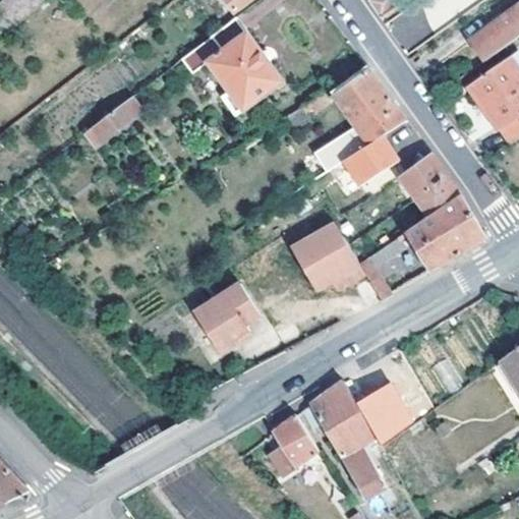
[(1,0),(0,1),(0,20),(8,31),(43,0),(1,0)]
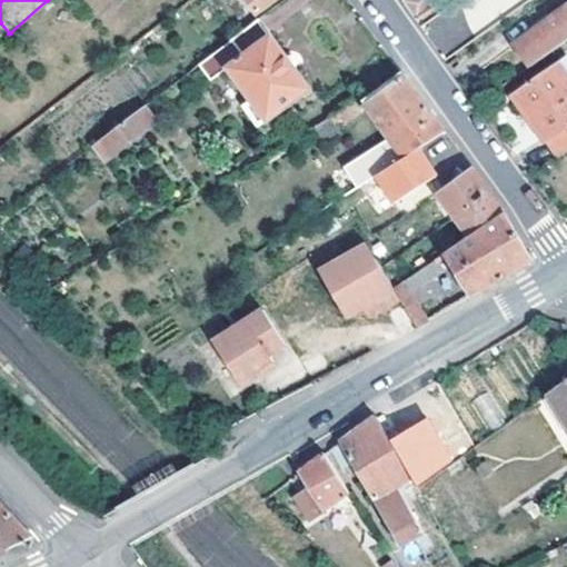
[(240,0),(250,12),(267,0),(240,0)]
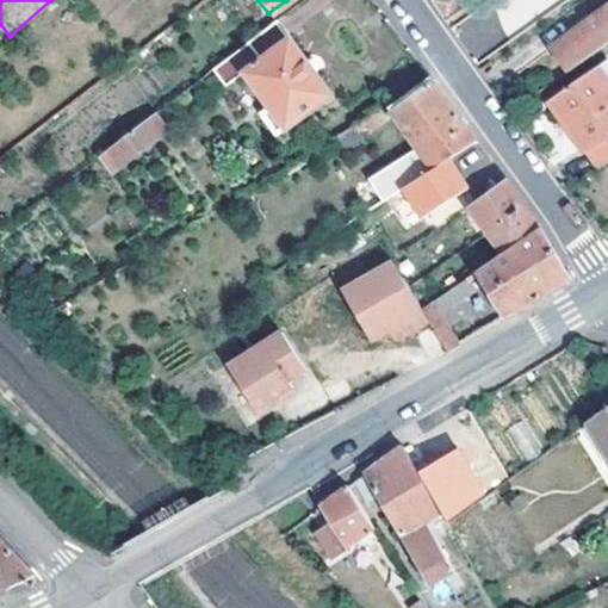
[(442,22),(473,0),(429,0),(428,1),(442,22)]
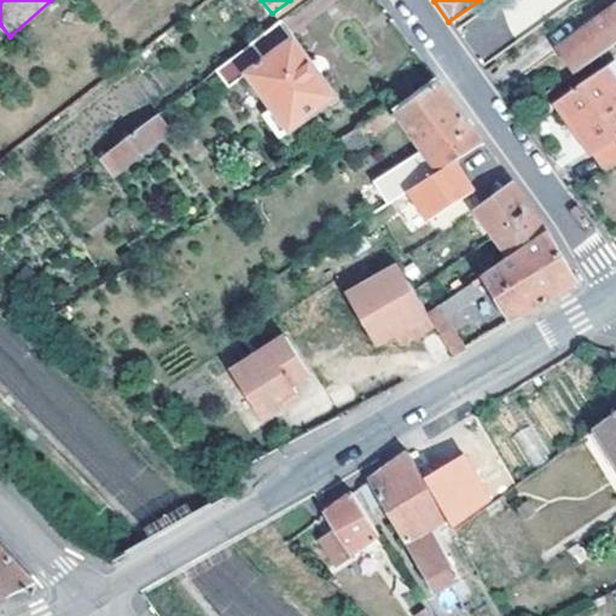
[(573,70),(615,39),(615,3),(556,50),(573,70)]
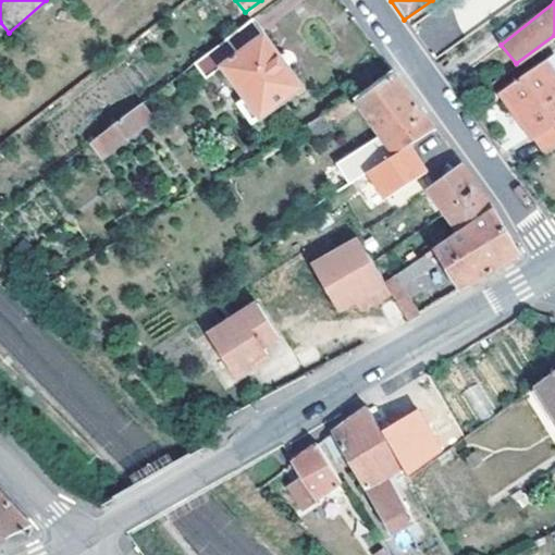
[(218,68),(241,98),(233,105),(247,124),(256,118),(258,121),(300,88),(248,20),(189,65),(201,81),(218,68)]
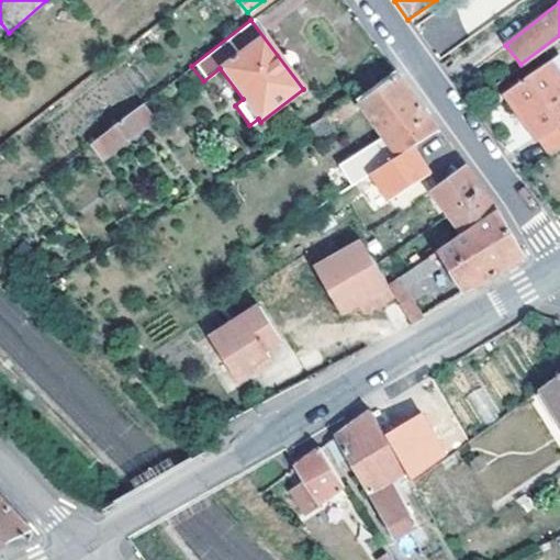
[(549,154),(559,146),(559,52),(502,94),(536,141),(538,140),(549,154)]
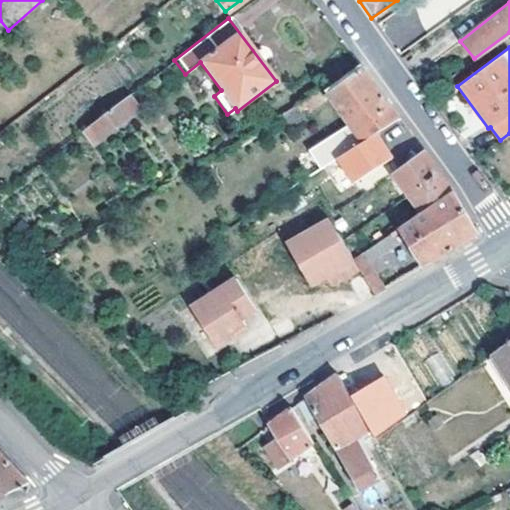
[(375,89),(359,68),(325,95),(348,126),(360,142),(373,133),(396,118),(375,89)]
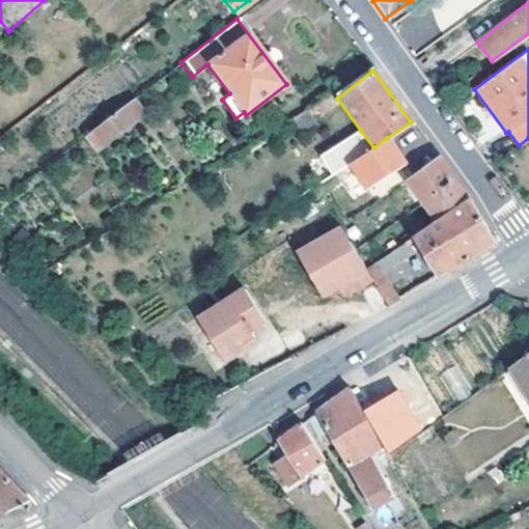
[(325,96),(287,120),(295,132),(311,123),(306,115),(314,110),(317,113),(330,105),(325,96)]
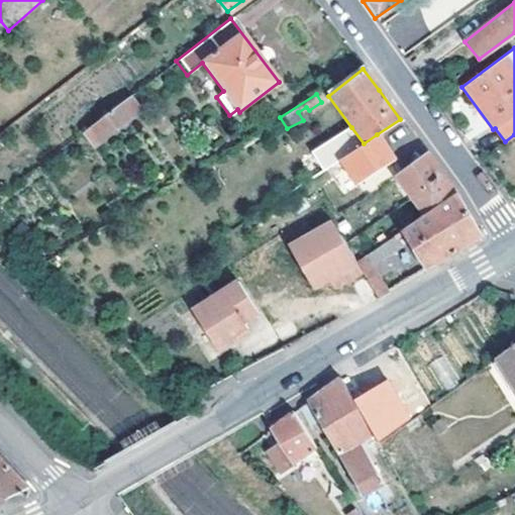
[(136,112),(125,99),(82,132),(93,146),(136,112)]
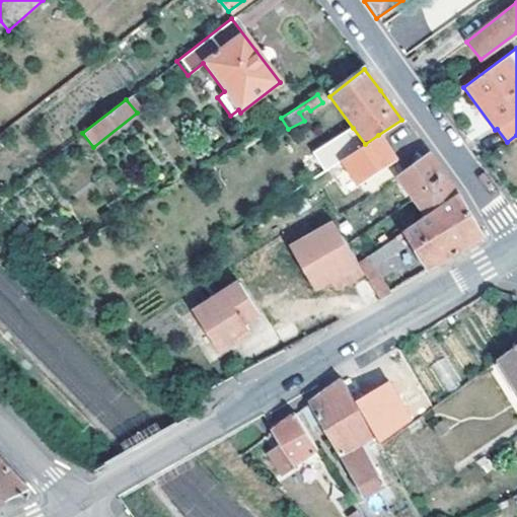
[(353,128),(328,143),(340,160),(340,159),(365,144),(353,128)]
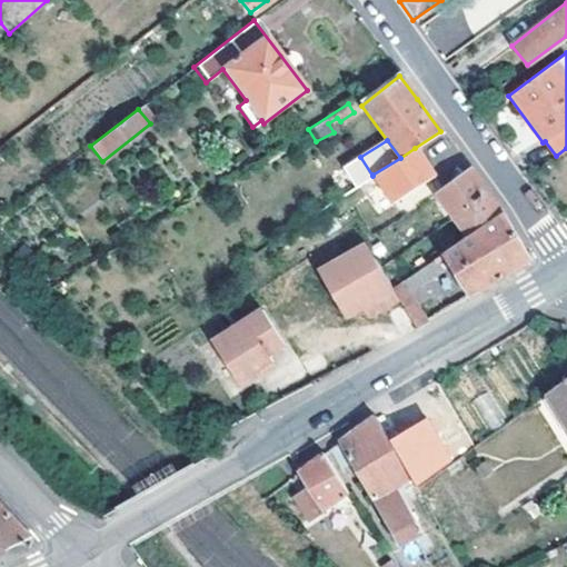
[(400,158),(372,175),(390,202),(433,176),(415,148),(400,158)]
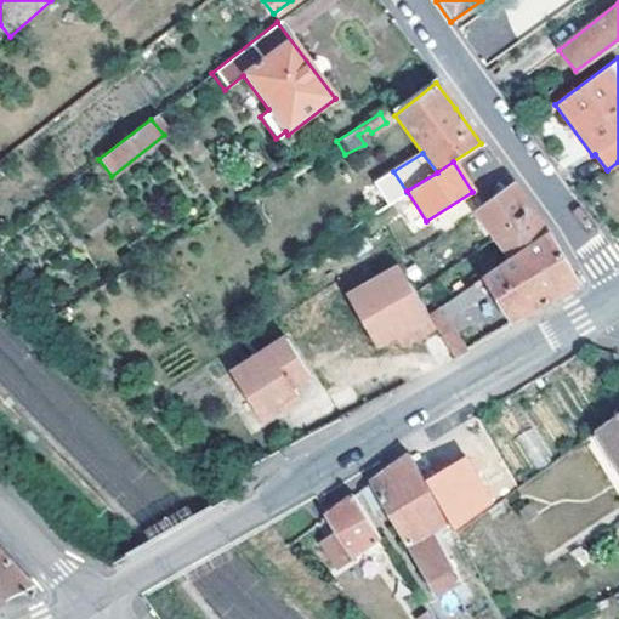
[(388,204),(407,192),(393,171),(374,185),(388,204)]
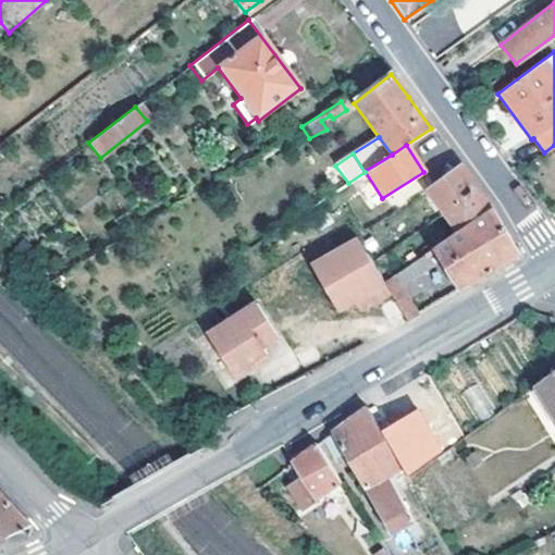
[(475,186),(458,164),(424,187),(440,209),(475,186)]
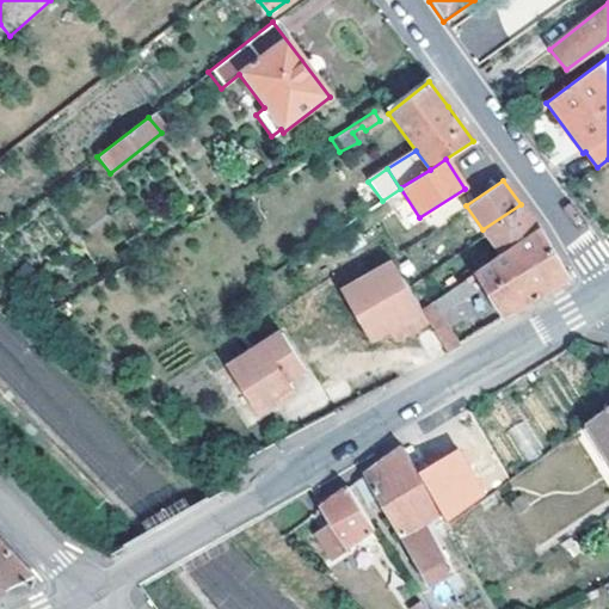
[(529,216),(521,204),(483,229),(499,252),(539,228),(529,216)]
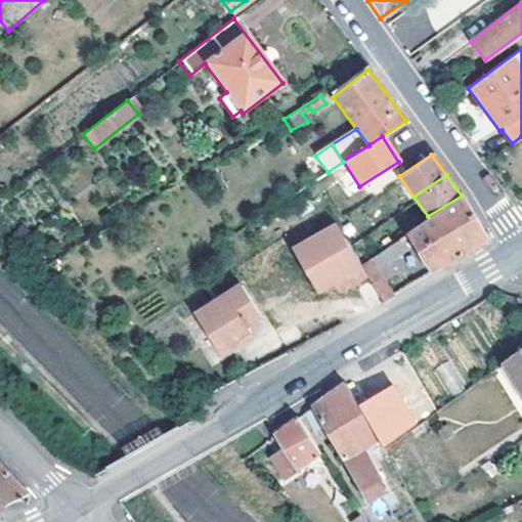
[(462,196),(428,216),(404,230),(432,272),(465,253),(487,240),(462,196)]
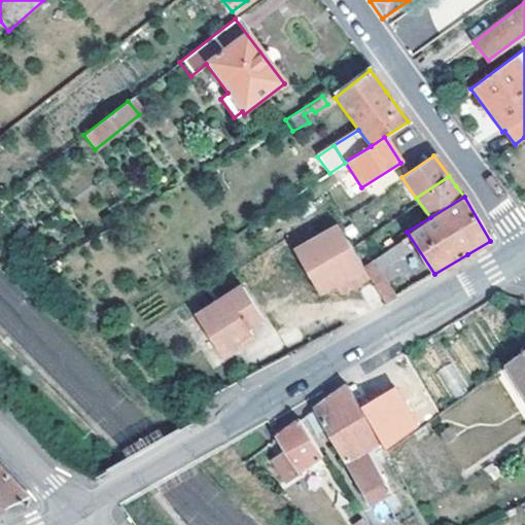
[(350,286),(368,277),(358,261),(338,225),(293,250),(318,292),(334,284),(346,277),(350,286)]
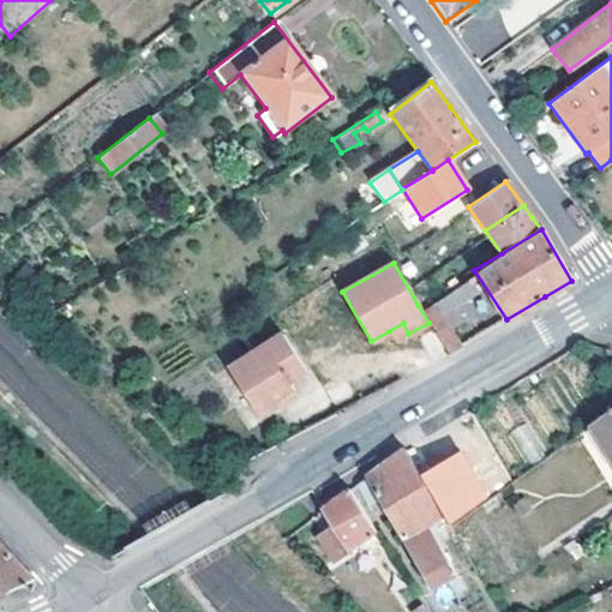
[(457,347),(430,298),(418,305),(429,323),(445,354),(457,347)]
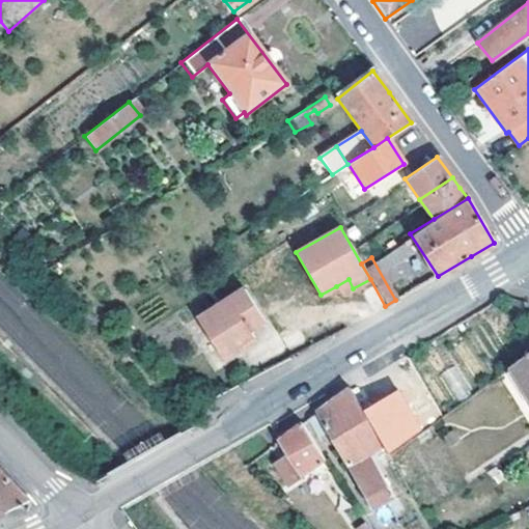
[(340,295),(353,288),(349,279),(336,286),(340,295)]
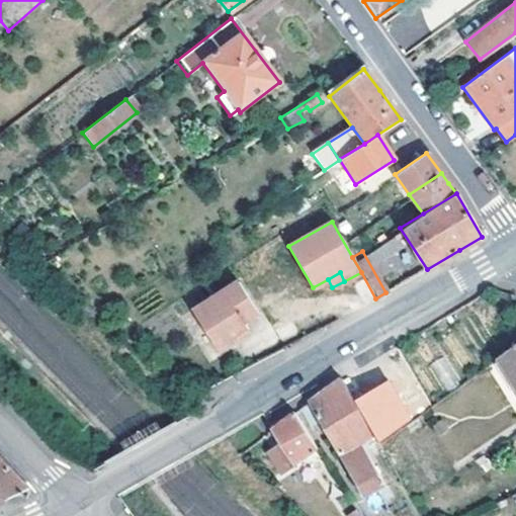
[(257,314),(237,282),(191,312),(218,352),(235,342),(232,337),(246,329),(242,324),(257,314)]
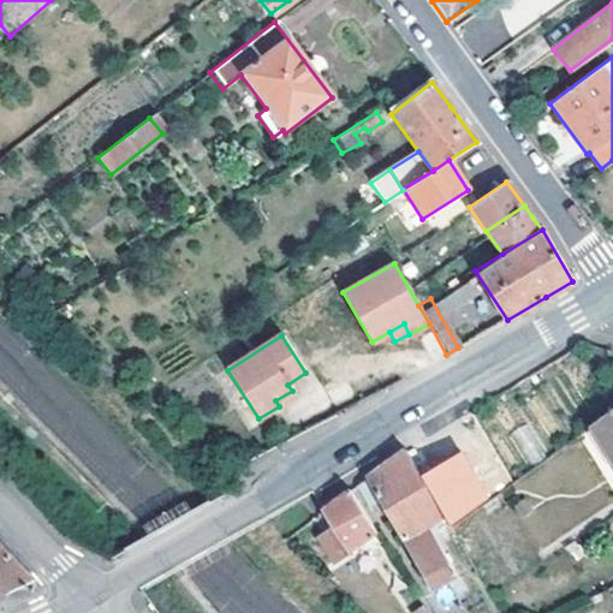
[(296,396),(292,391),(275,400),(279,406),(296,396)]
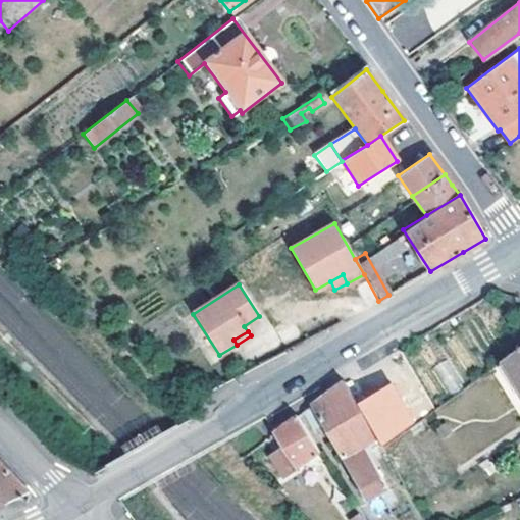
[(519,347),(500,361),(519,395),(519,347)]
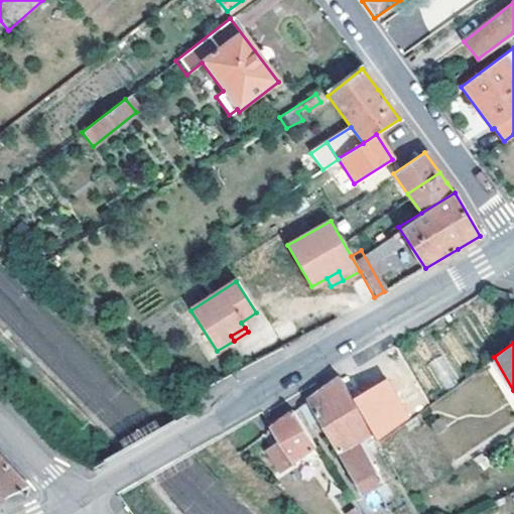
[(478,441),(502,428),(493,413),(503,408),(483,373),(430,402),(442,424),(463,414),(478,441)]
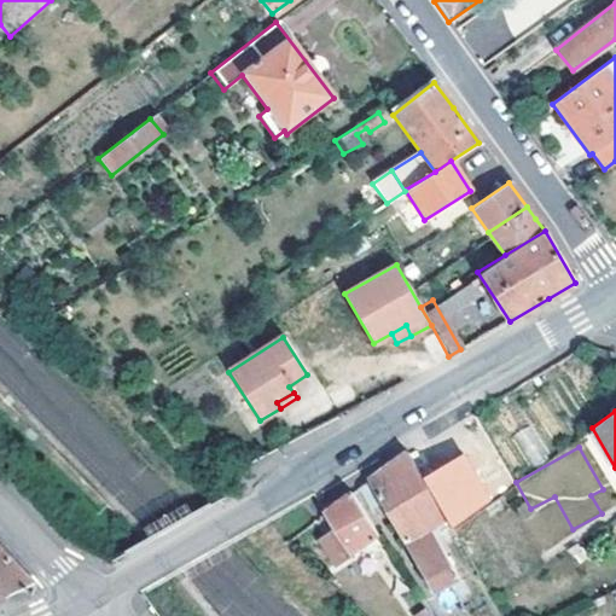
[(402,490),(405,494),(407,499),(428,487),(407,453),(388,466),(366,482),(379,504),(402,490)]
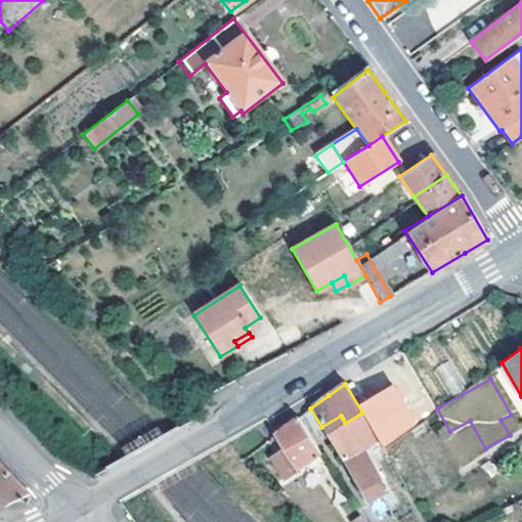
[(354,431),(365,448),(378,441),(362,412),(345,423),(349,432),(354,431)]
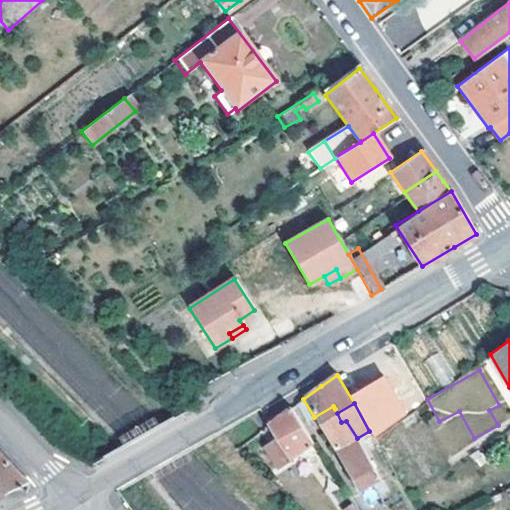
[(318,424),(337,413),(335,409),(333,406),(314,417),(318,424)]
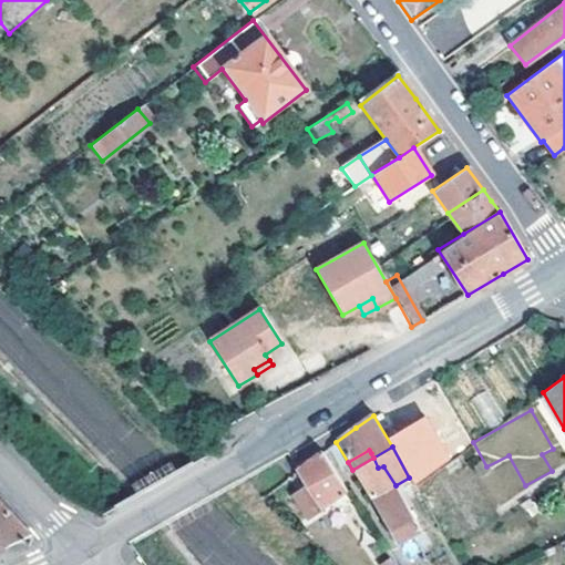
[(320,453),(296,471),(306,488),(291,496),(307,521),(347,495),(320,453)]
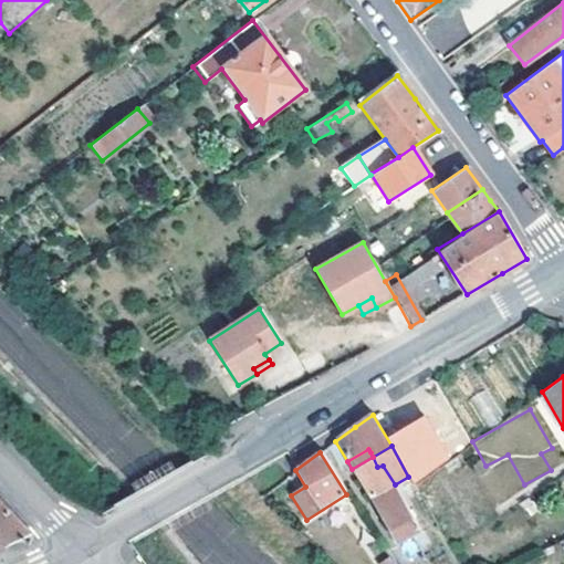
[(373,457),(352,469),(398,550),(411,543),(423,538),(409,513),(398,520),(382,491),(393,486),(395,484),(383,466),(377,467),(373,457)]
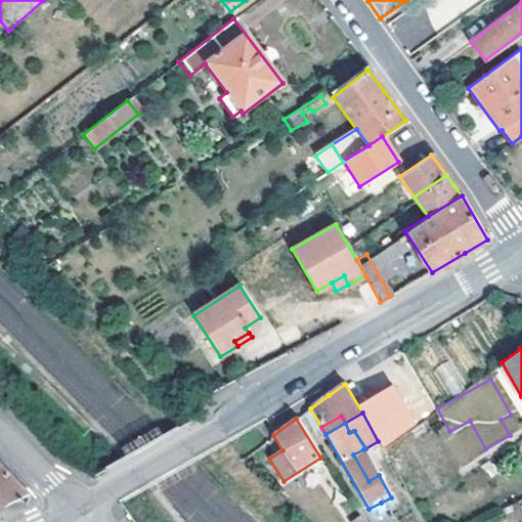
[(379,475),(363,449),(353,454),(368,481),(379,475)]
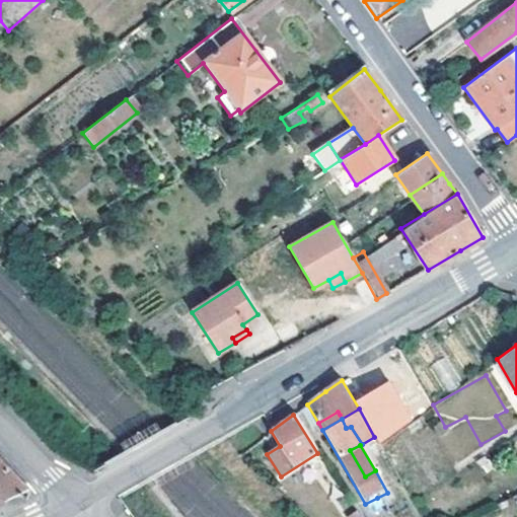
[(0,506),(27,492),(6,467),(0,460),(0,506)]
